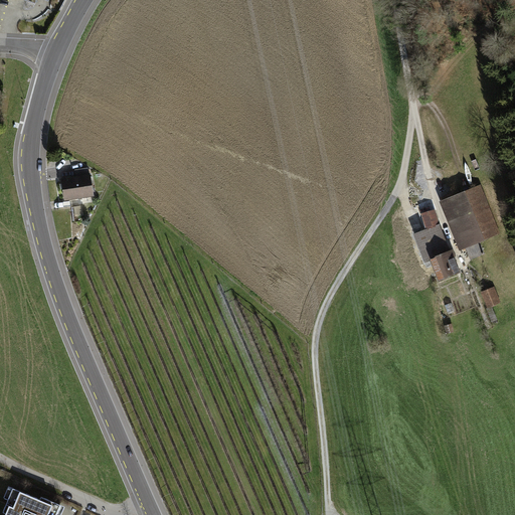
[(65,199),(94,195),(91,175),(89,175),(88,168),(75,170),(76,177),(62,179),(65,199)]
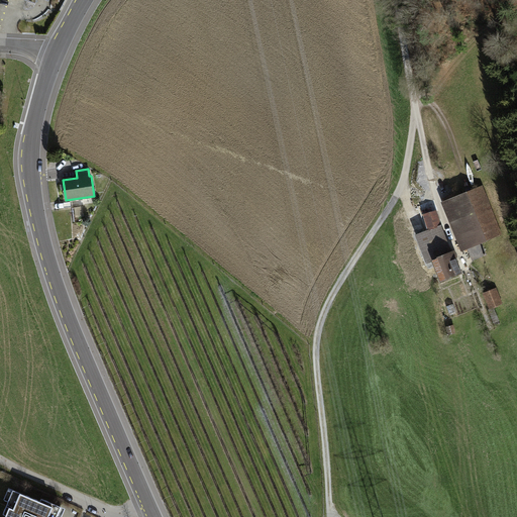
[(500,233),(481,187),(448,199),(473,261),(486,255),(480,240),(500,233)]
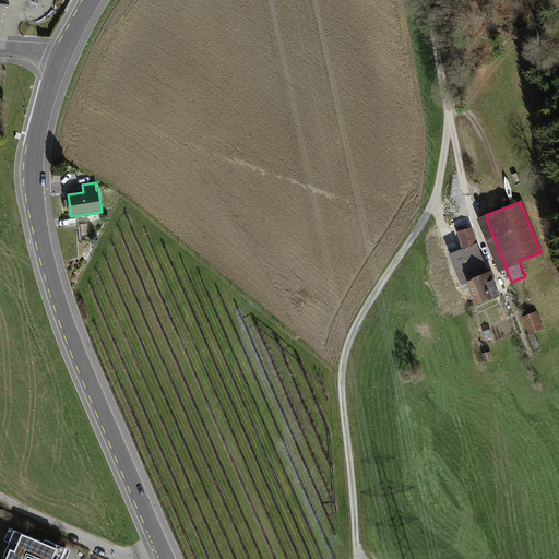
[(476,245),(471,227),(459,232),(464,249),(451,254),(462,284),(470,281),(487,274),(475,246),(476,245)]
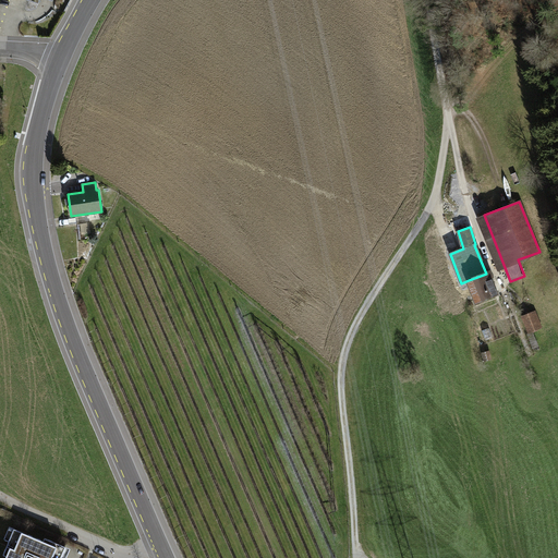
[(476,302),(496,293),(489,278),(493,276),(490,271),(486,274),(469,280),(476,302)]
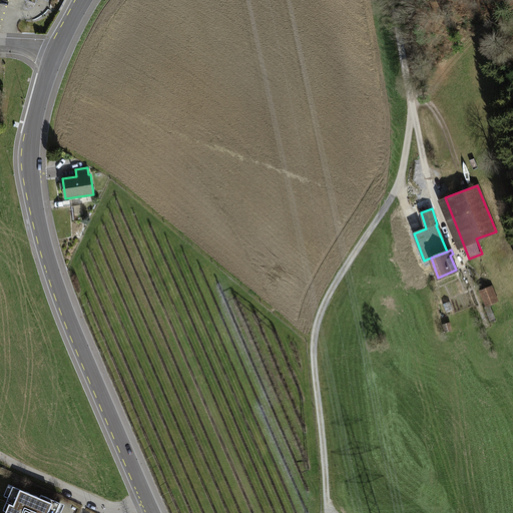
[(487,306),(497,302),(491,287),(481,291),(487,306)]
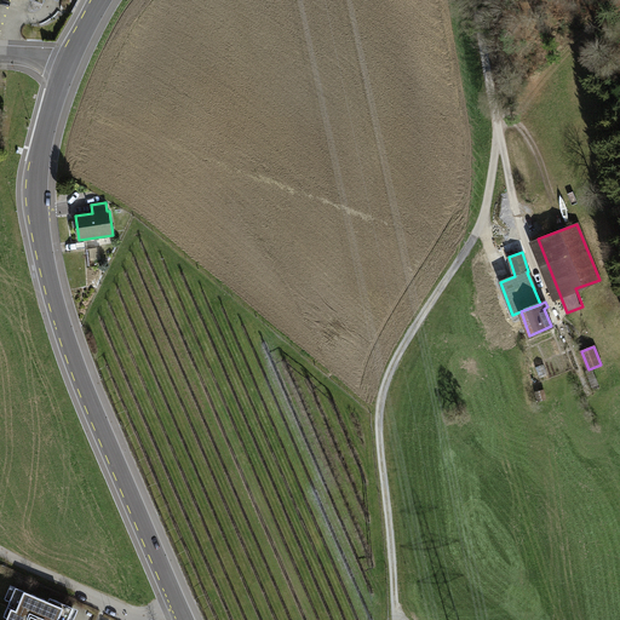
[(535,367),(539,378),(547,374),(544,365),(535,367)]
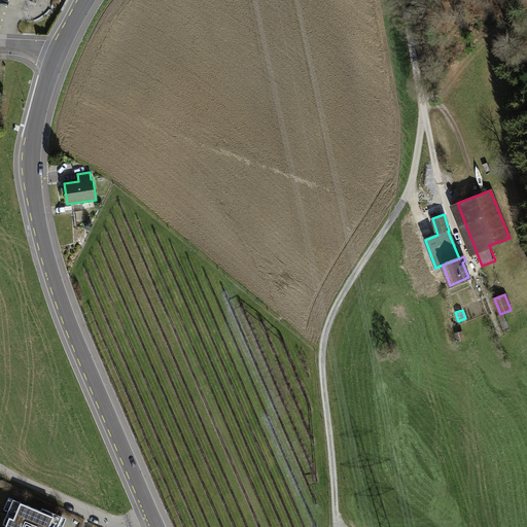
[(57,526),(62,516),(42,507),(41,511),(13,499),(3,523),(6,525),(4,526),(57,526)]
